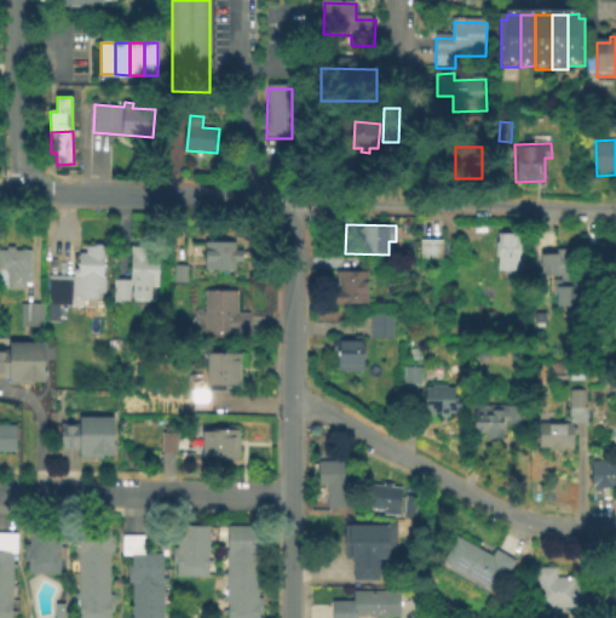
[(522,234),(522,269),(498,269),(498,234),(522,234)]
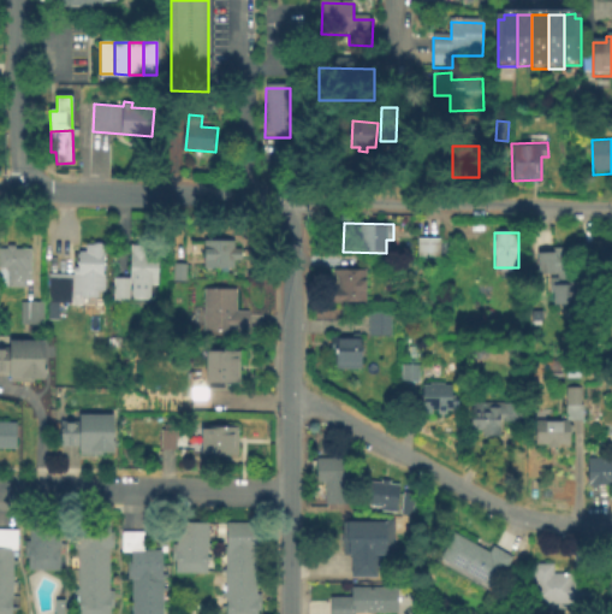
[(441,238),(440,260),(417,259),(417,238),(441,238)]
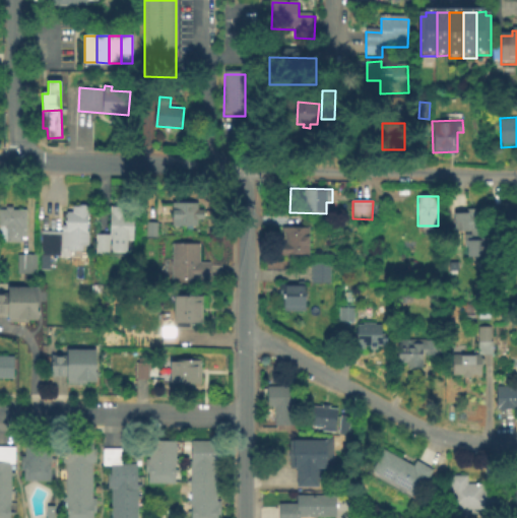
[(205,219),(198,219),(198,228),(172,227),(173,202),(198,203),(198,209),(205,209),(205,219)]
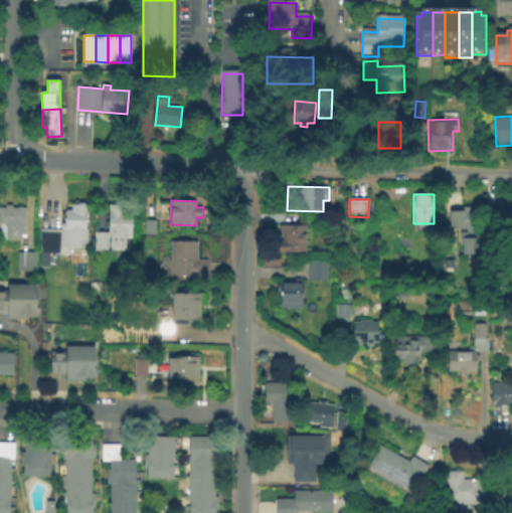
[(89,241),(83,241),(83,247),(77,247),(77,254),(50,254),(50,268),(40,268),(41,228),(62,228),(62,222),(65,222),(66,209),(72,209),(72,203),(89,203),(89,241)]
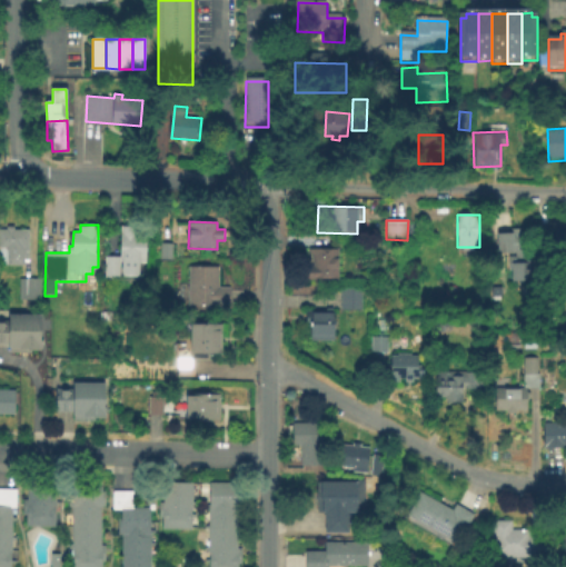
[(30,258),(25,258),(25,265),(0,265),(0,226),(16,226),(16,229),(30,229),(30,258)]
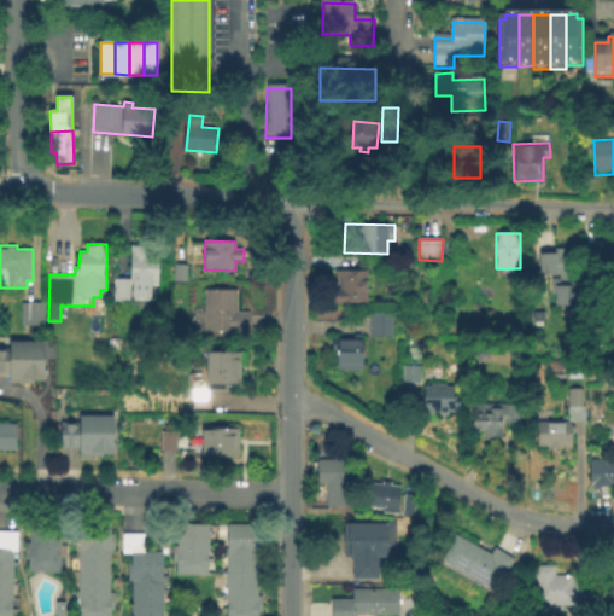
[(158,285),(152,285),(152,301),(133,300),(134,285),(130,285),(129,303),(115,302),(115,278),(130,278),(130,245),(159,247),(158,285)]
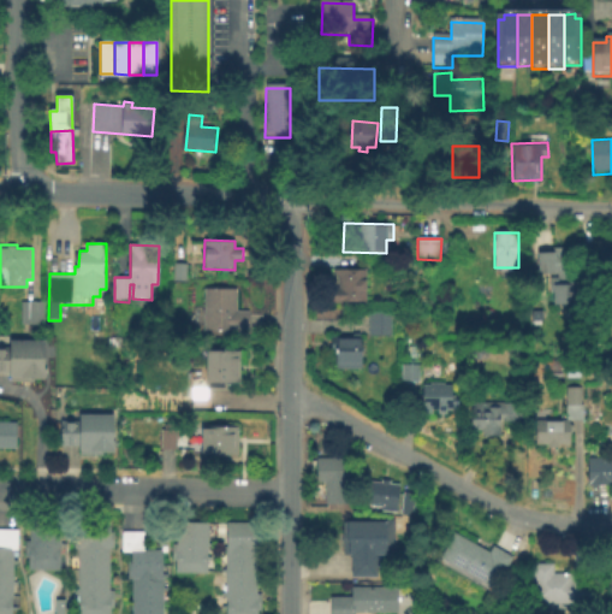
[(551,305),(551,275),(535,273),(535,252),(553,252),(553,246),(569,246),(569,252),(578,252),(578,305),(551,305)]
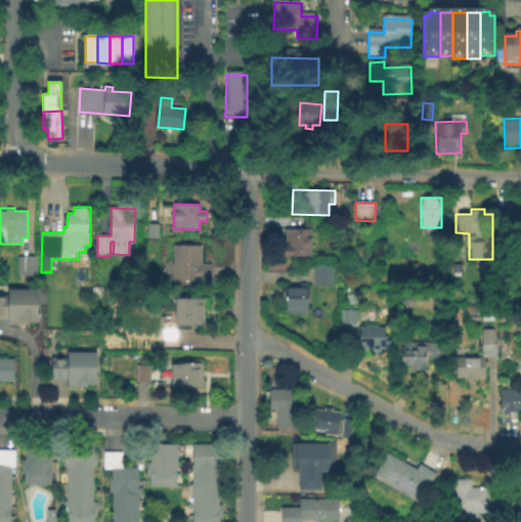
[(520,236),(511,236),(511,210),(520,210),(520,236)]
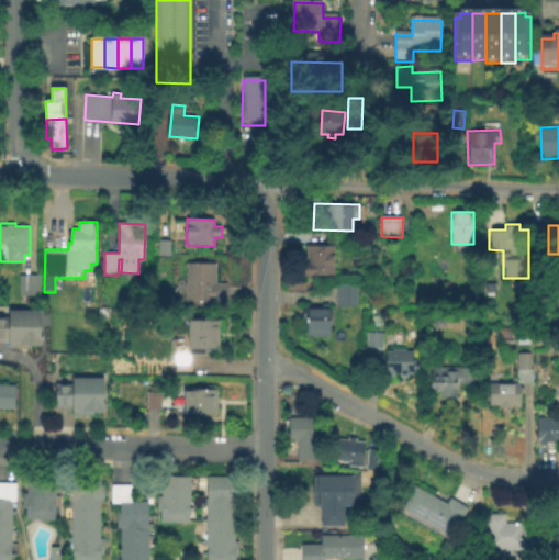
[(171,239),(171,256),(159,256),(159,239),(171,239)]
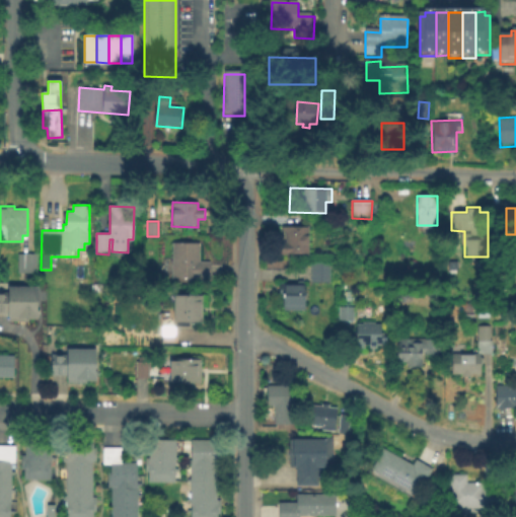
[(309,254),(280,254),(280,245),(283,245),(283,233),(280,233),(280,226),(309,226),(309,254)]
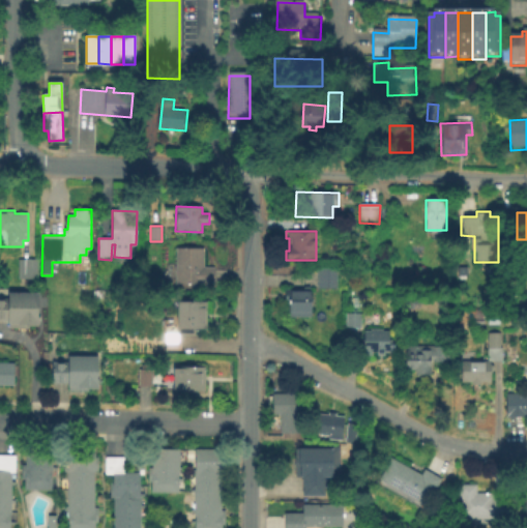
[(175,288),(175,247),(203,247),(203,267),(214,267),(214,288),(175,288)]
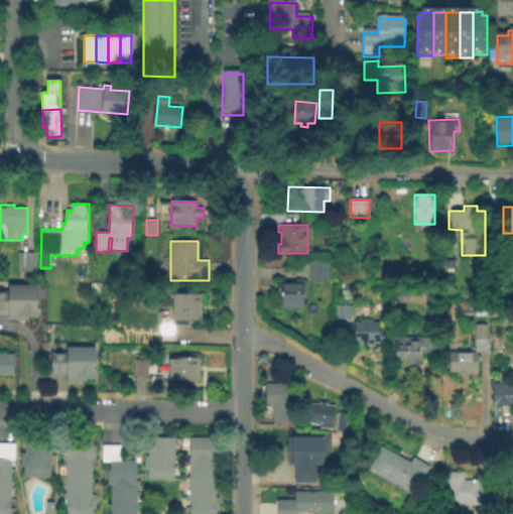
[(37,272),(18,272),(18,252),(37,252),(37,272)]
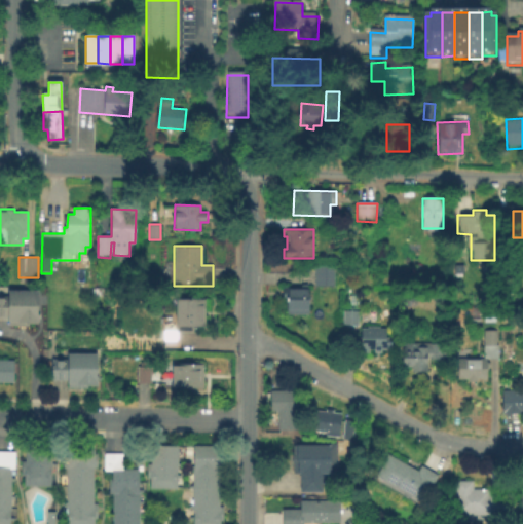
[(336,286),(315,287),(315,263),(335,263),(336,286)]
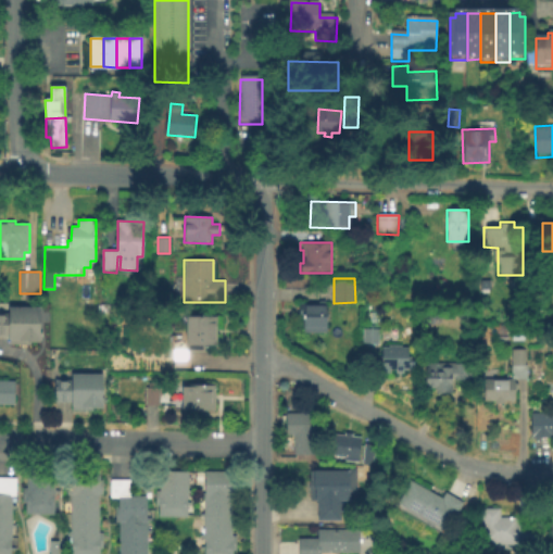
[(327,332),(303,332),(303,315),(298,315),(298,305),(327,305),(327,332)]
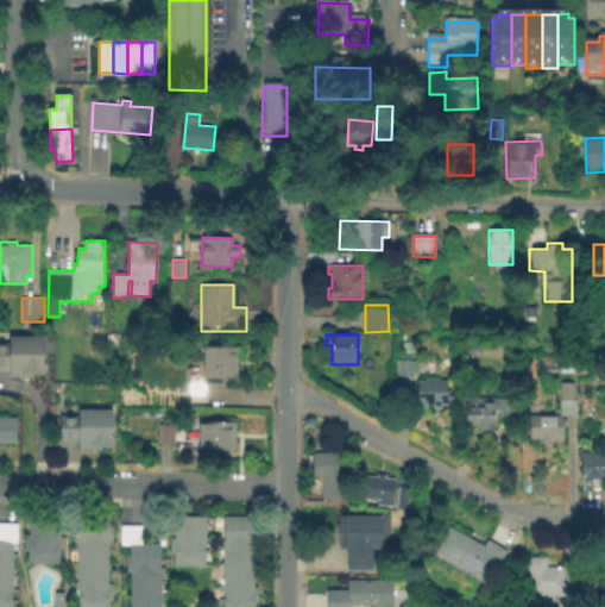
[(45,374),(33,374),(33,377),(10,377),(10,368),(0,368),(0,343),(10,344),(10,337),(46,337),(45,374)]
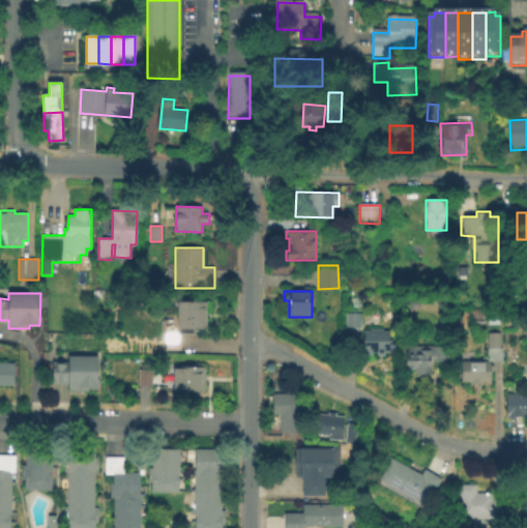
[(207,329),(195,329),(195,335),(178,335),(178,300),(207,300),(207,329)]
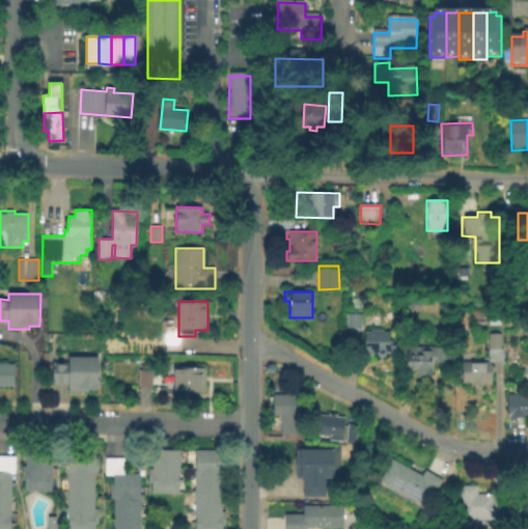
[(363,329),(346,329),(346,313),(363,313),(363,329)]
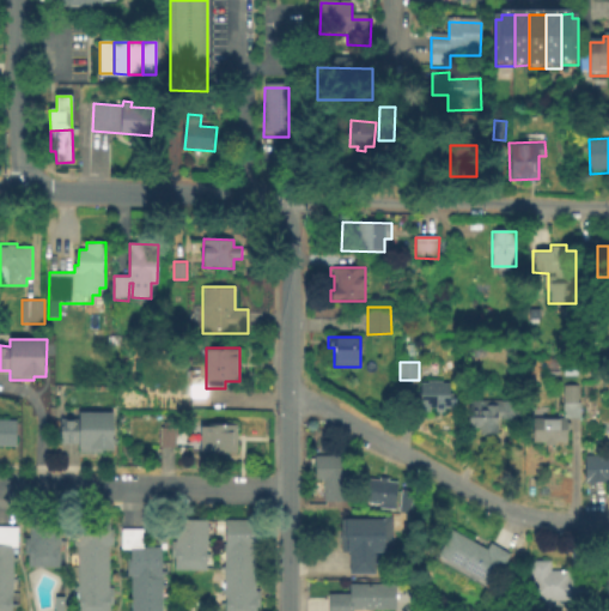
[(580,375),(567,376),(567,367),(580,366),(580,375)]
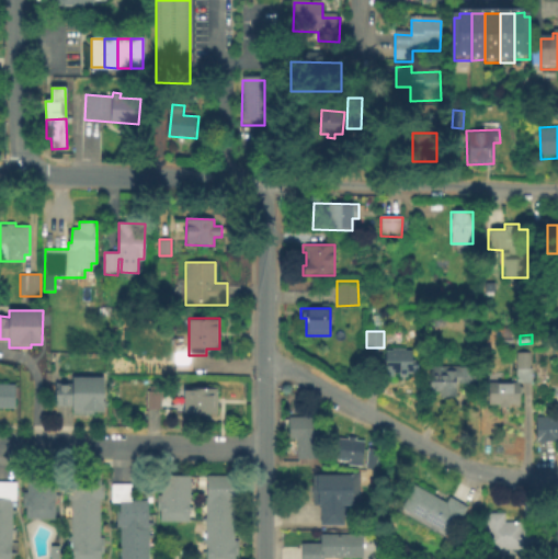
[(417,374),(408,373),(408,377),(400,377),(400,373),(394,373),(394,378),(384,378),(385,351),(391,351),(391,348),(406,348),(406,351),(412,351),(412,360),(418,360),(417,374)]
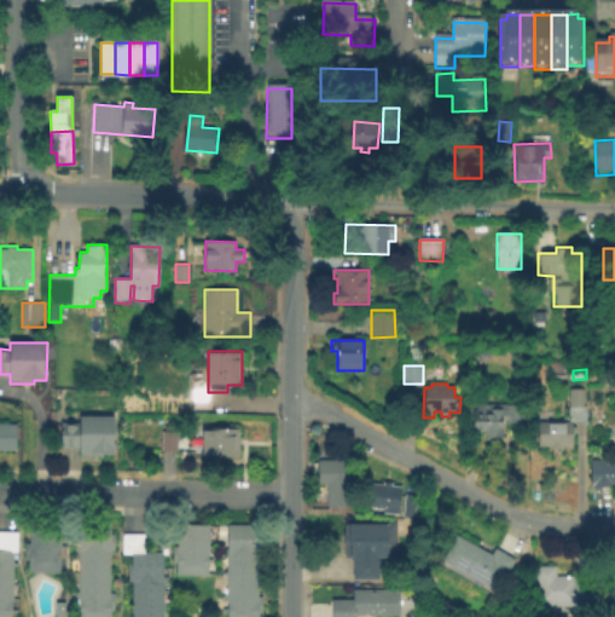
[(585,408),(569,408),(569,388),(585,388),(585,408)]
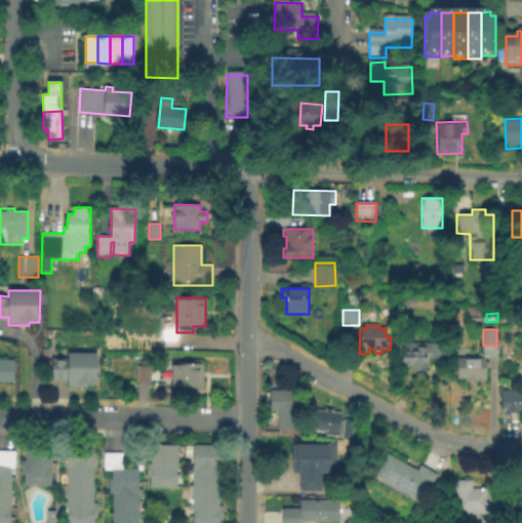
[(427,371),(411,371),(411,366),(401,366),(401,343),(444,343),(444,359),(427,359),(427,371)]
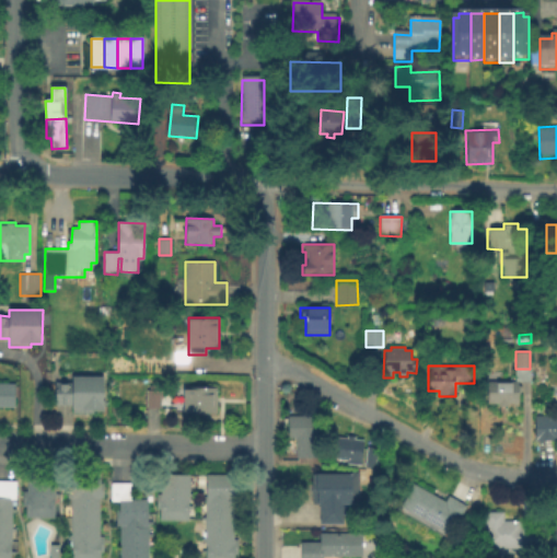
[(104,410),(94,410),(94,414),(71,414),(71,404),(55,404),(56,383),(73,383),(73,376),(104,376),(104,410)]
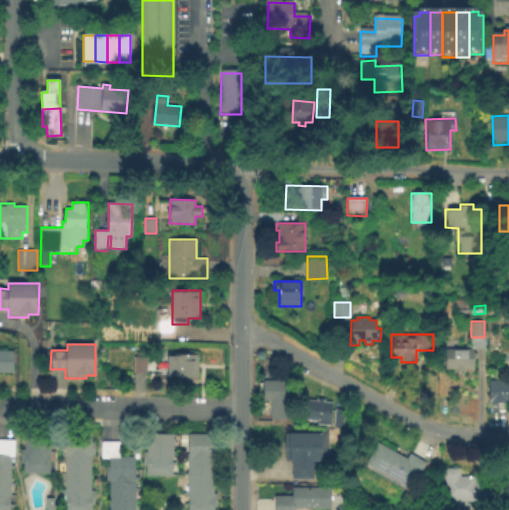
[(474,369),(464,369),(464,372),(455,372),(455,369),(445,369),(445,349),(474,349),(474,369)]
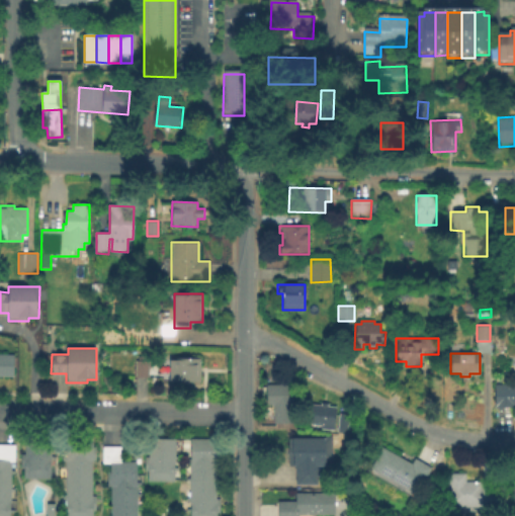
[(14,376),(0,376),(0,354),(15,355),(14,376)]
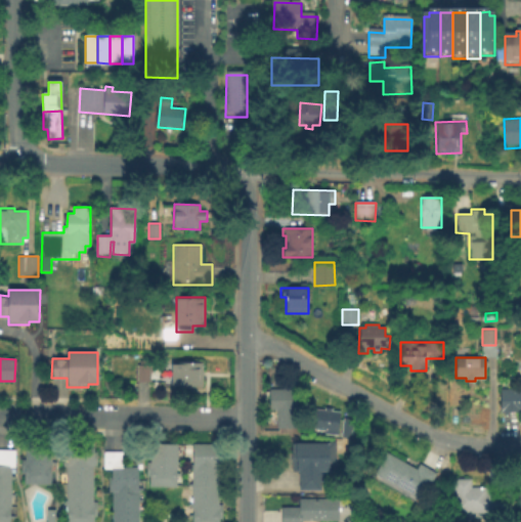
[(152,382),(137,382),(137,359),(153,360),(152,382)]
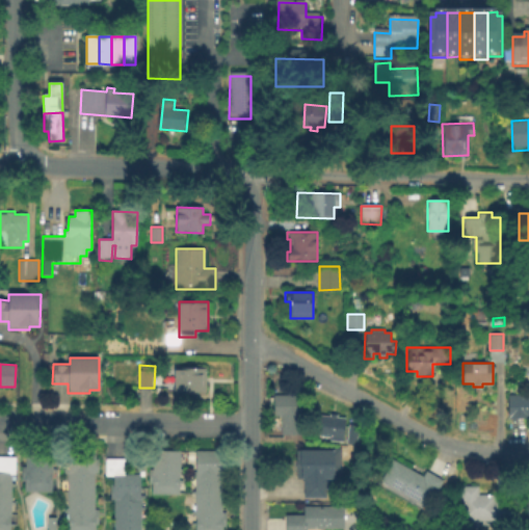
[(207,368),(207,398),(173,398),(173,368),(207,368)]
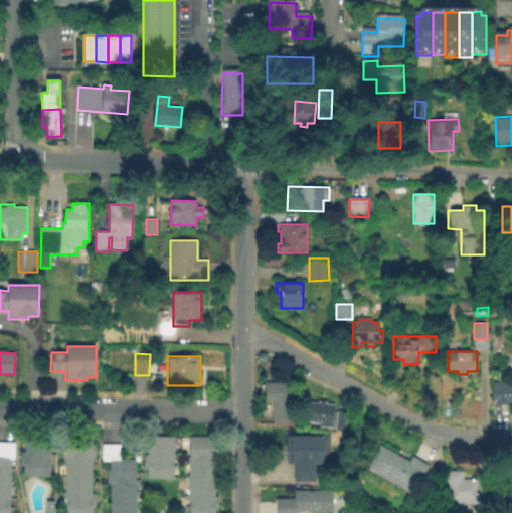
[(273,421),(272,402),(266,402),(266,382),(292,382),(293,421),(273,421)]
